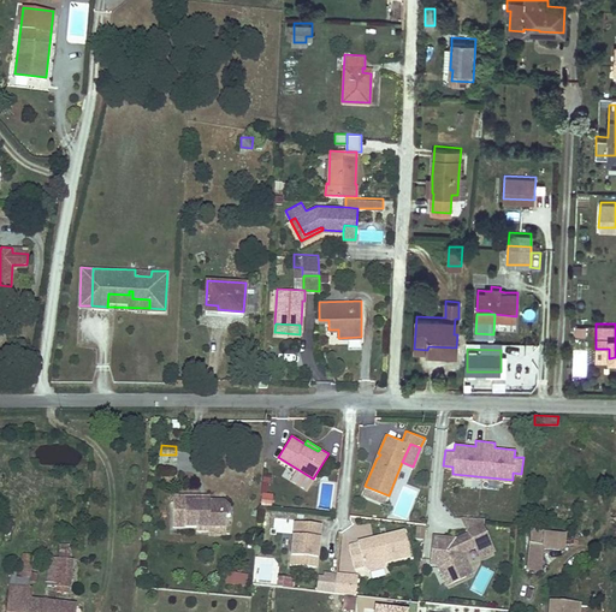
[(313,479),(297,469),(291,479),(307,488),(313,479)]
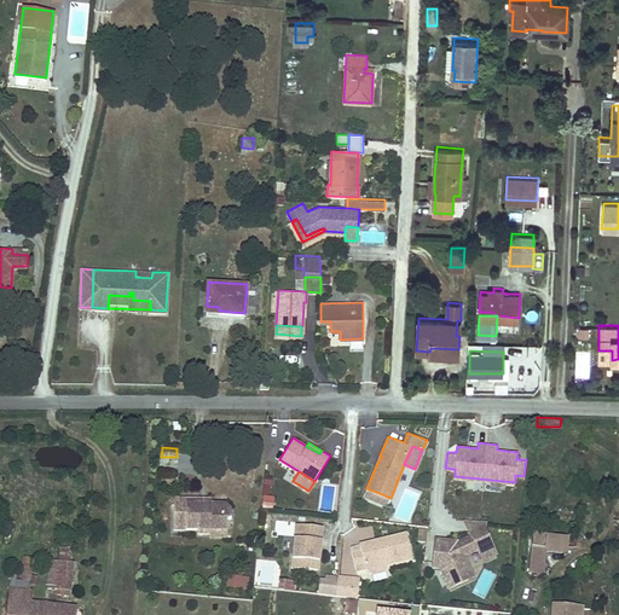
[(272,506),(273,494),(264,493),(262,505),(272,506)]
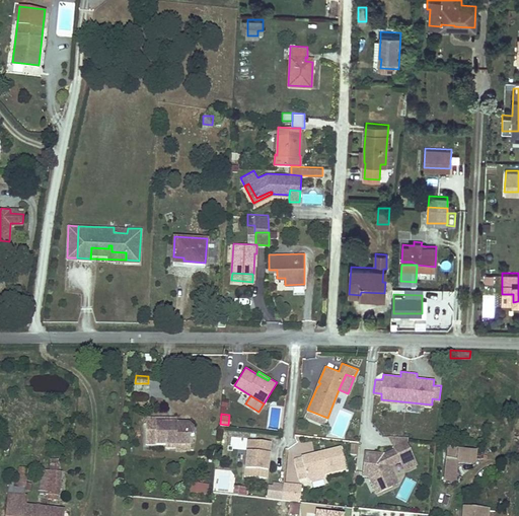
[(195,431),(194,424),(189,418),(176,419),(156,418),(156,421),(146,421),(146,440),(166,440),(166,443),(176,443),(176,440),(191,440),(191,431),(195,431)]
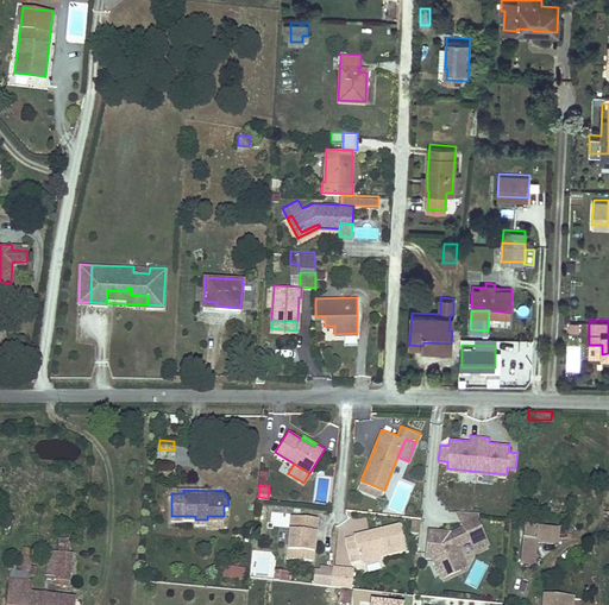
[(477,518),(478,511),(457,510),(464,524),(477,518)]
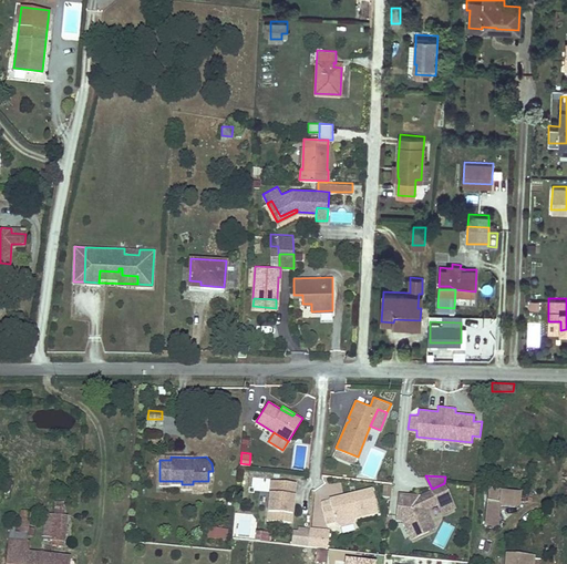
[(292,501),(295,481),(271,479),(267,519),(291,521),(292,503),(290,503),(290,500),(292,501)]
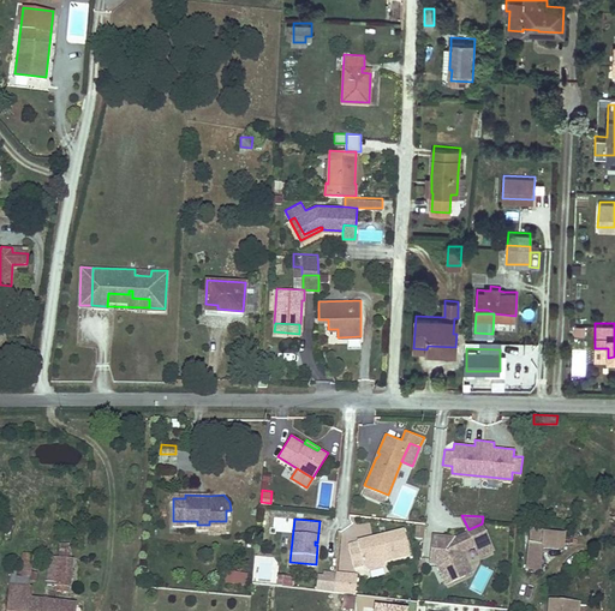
[(461,550),(475,544),(479,555),(493,549),(482,523),(469,529),(454,537),(433,535),(430,561),(437,562),(446,581),(466,573),(460,561),(464,555),(461,550)]
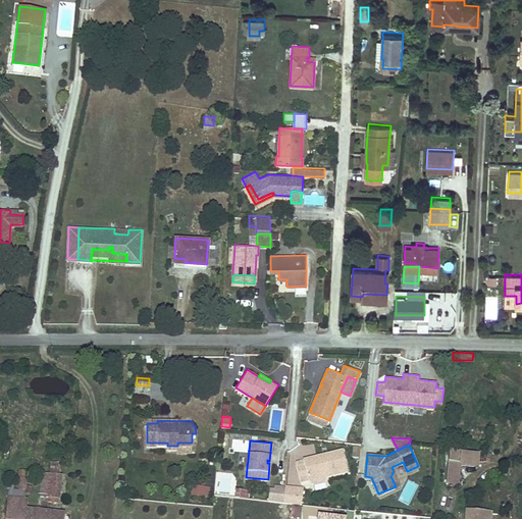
[(477,463),(478,451),(449,448),(446,481),(457,482),(460,461),(477,463)]
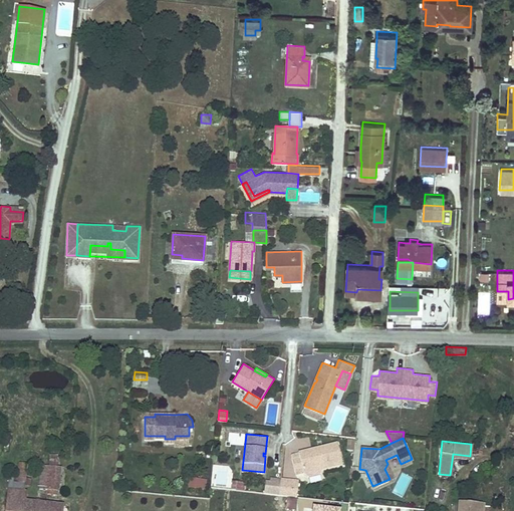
[(342,462),(337,442),(298,451),(299,455),(292,457),(295,469),(302,468),(303,472),(319,468),(342,462)]
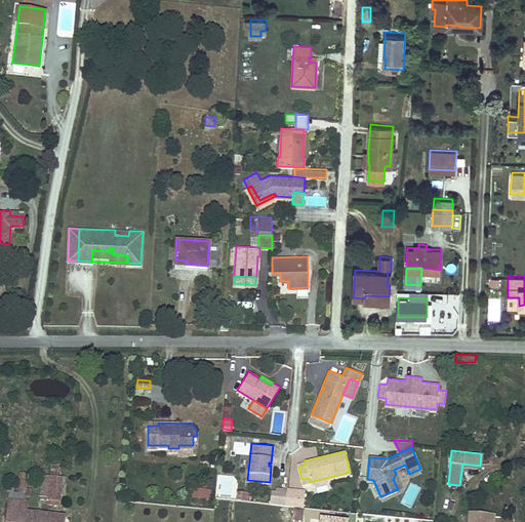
[(57,475),(58,464),(51,463),(50,474),(57,475)]
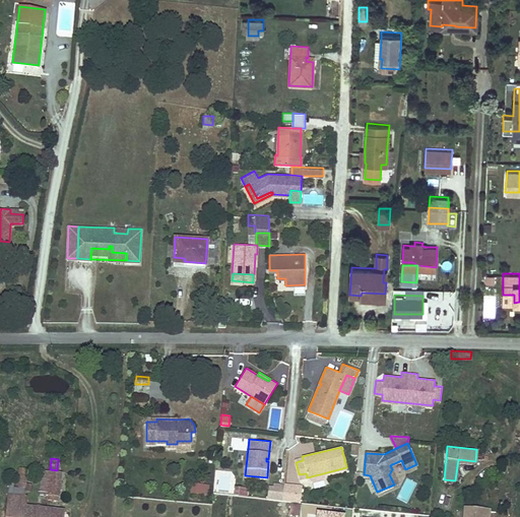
[(25,481),(26,474),(25,474),(27,467),(20,465),(18,473),(21,474),(18,487),(13,487),(13,479),(9,478),(8,487),(24,488),(25,481)]
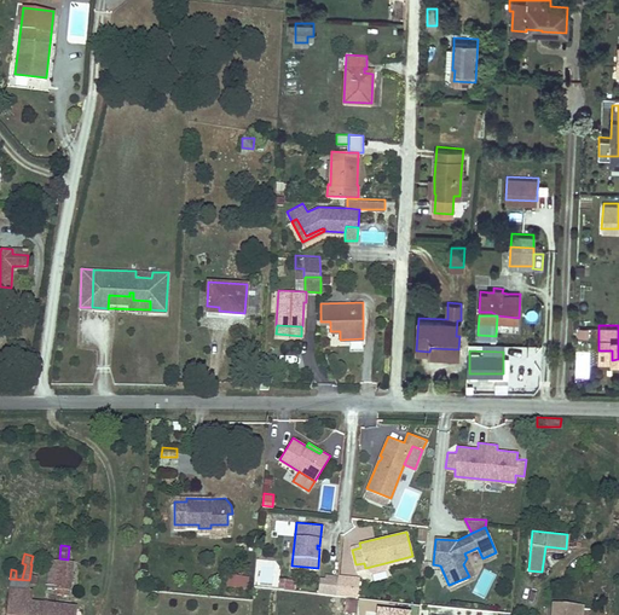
[(69,589),(71,560),(68,560),(59,558),(51,557),(48,586),(58,587),(57,592),(65,592),(65,587),(69,589)]
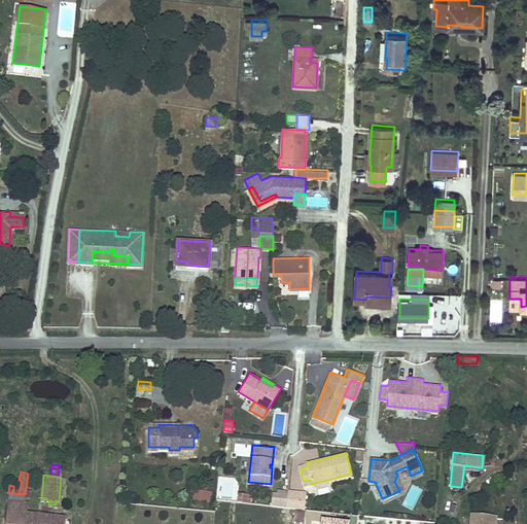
[(403,489),(397,476),(394,481),(399,491),(403,489)]
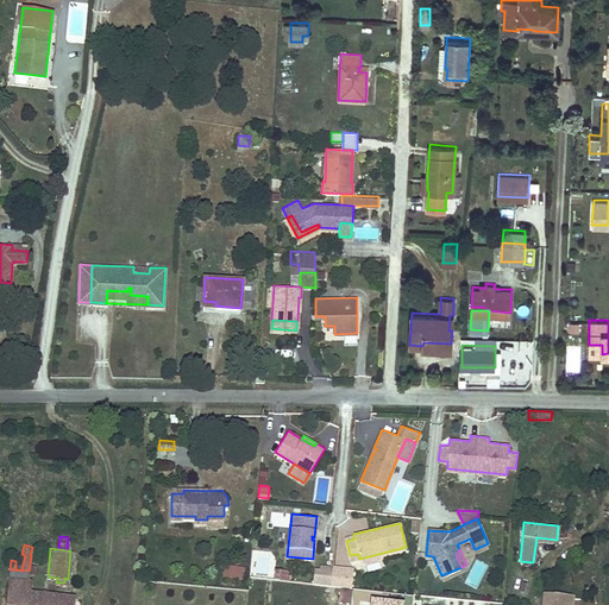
[(238,575),(239,565),(225,563),(224,574),(238,575)]
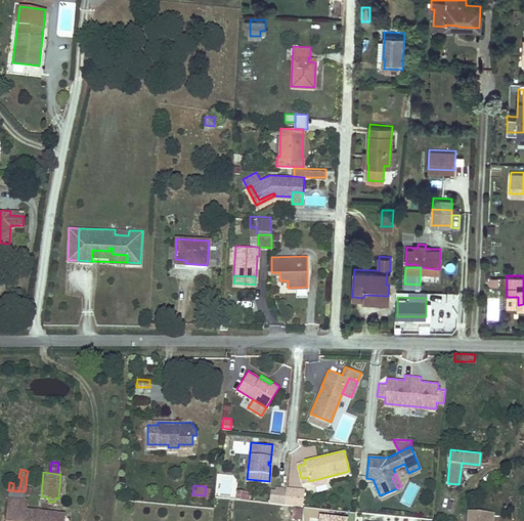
[(285,503),(286,487),(275,486),(274,490),(270,489),(269,502),(285,503)]
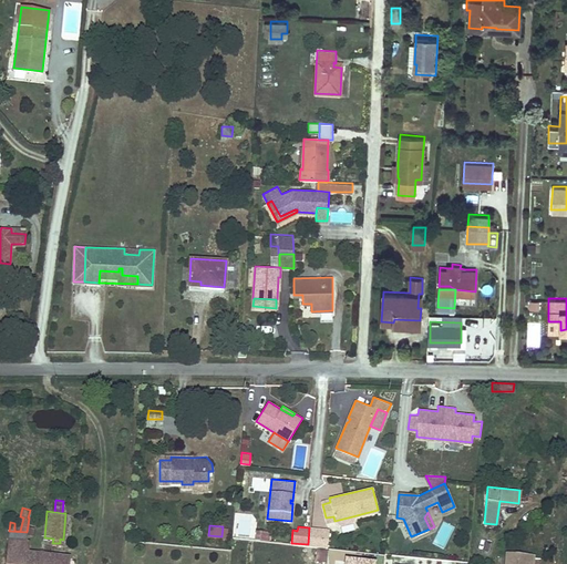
[(328,546),(329,530),(309,527),(308,544),(328,546)]
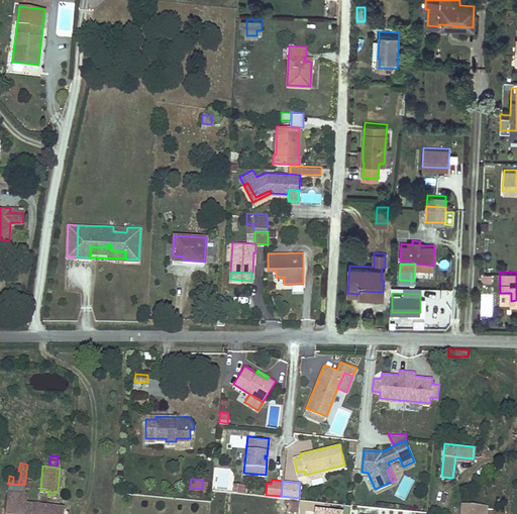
[(246,491),(246,483),(234,482),(233,490),(246,491)]
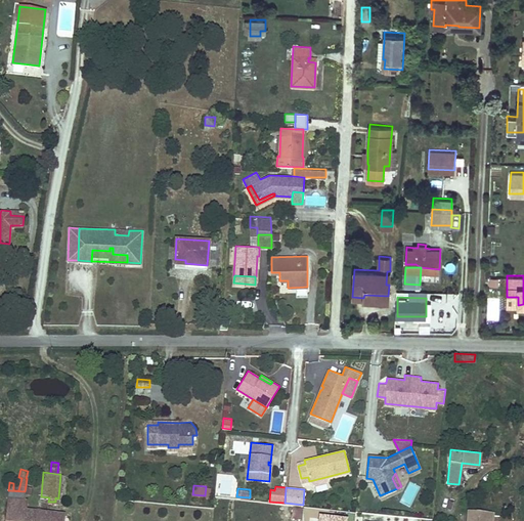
[(23,509),(25,491),(8,490),(6,507),(23,509)]
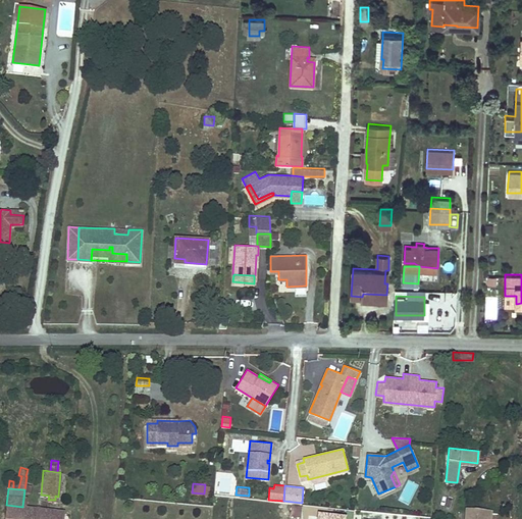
[(62,518),(63,512),(40,509),(36,508),(22,507),(6,505),(4,518),(62,518)]
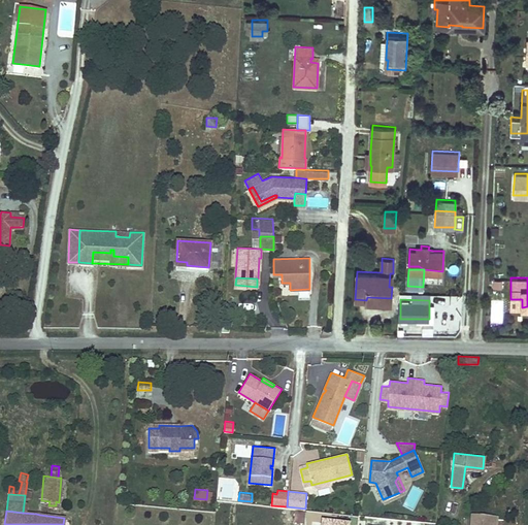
[(303,521),(304,512),(296,511),(295,520),(303,521)]
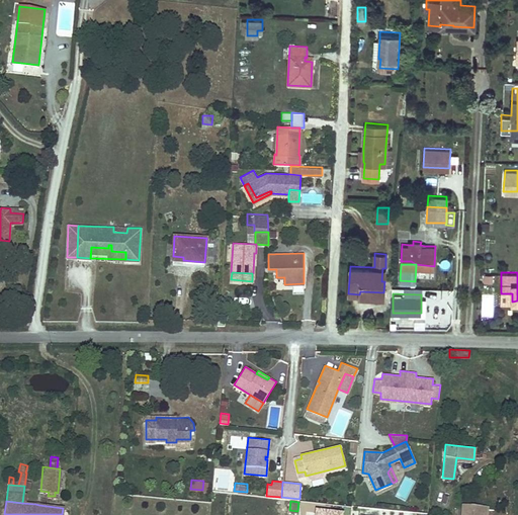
[(342,514),(343,506),(316,505),(315,514),(342,514)]
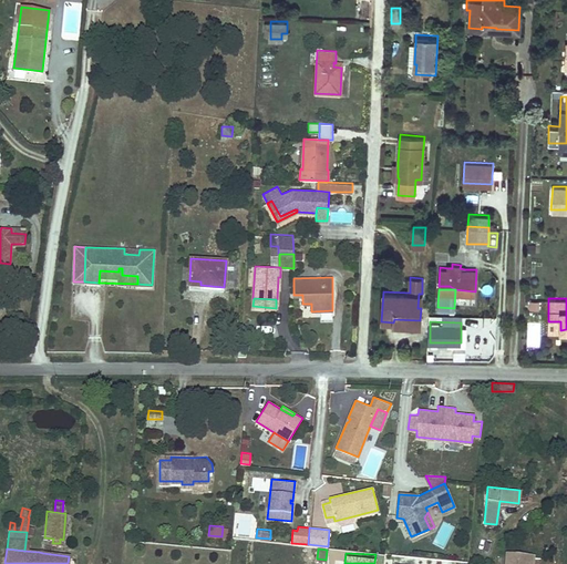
[(532,563),(533,555),(507,553),(505,563),(532,563)]
